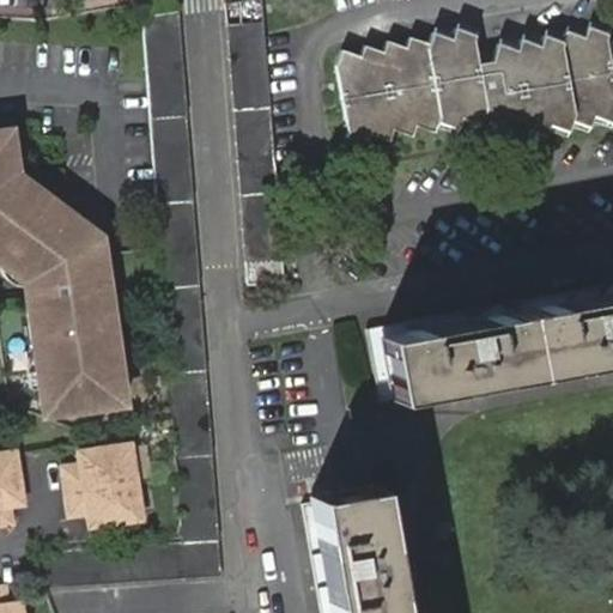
[(243,258),(280,254),(260,0),(253,0),(224,4),(243,258)]
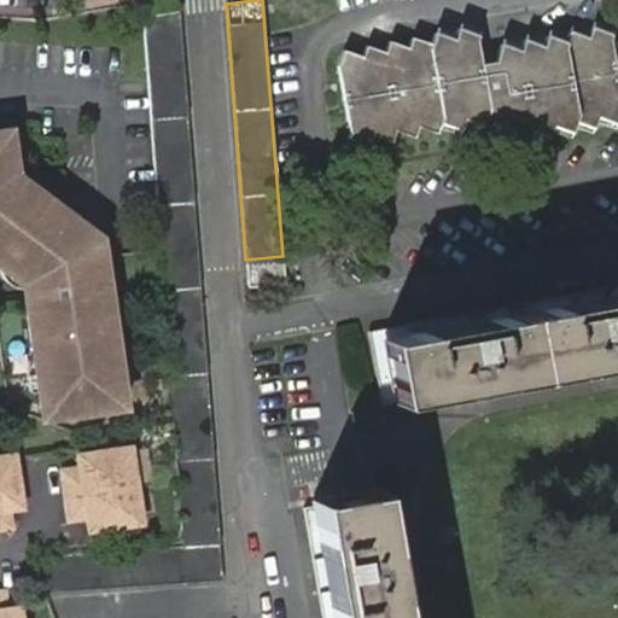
[(178,10),(143,13),(184,549),(29,558),(41,593),(222,583),(178,10)]
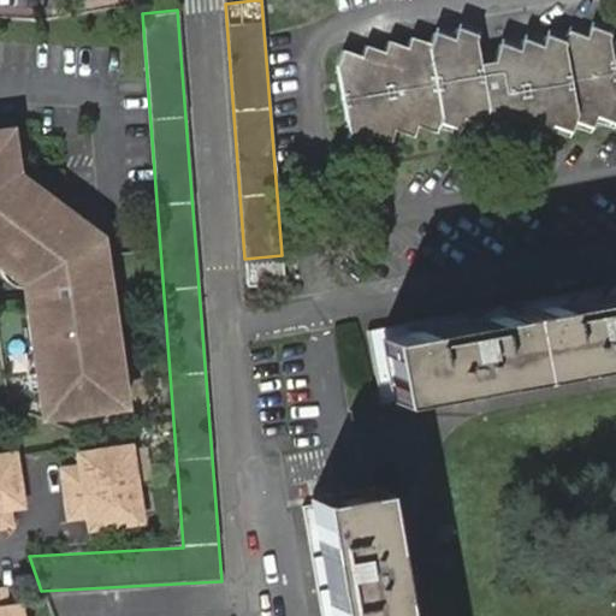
[(478,63),(475,51),(473,40),(474,35),(455,29),(451,37),(433,31),(430,42),(410,36),(407,47),(388,41),(383,52),(366,46),(361,55),(342,49),(336,65),(349,130),(347,138),(367,146),(371,134),(389,138),(394,130),(412,135),(415,124),(434,130),(438,119),(457,125),(461,117),(480,122),(484,112),(502,118),(505,125),(503,130),(522,137),(527,128),(546,134),(550,123),(568,129),(573,119),(591,124),(594,116),(612,122),(615,113),(615,86),(608,43),(610,36),(590,28),(586,39),(567,31),(562,42),(546,35),(540,47),(521,40),(517,49),(498,43),(496,53),(495,59),(478,63)]
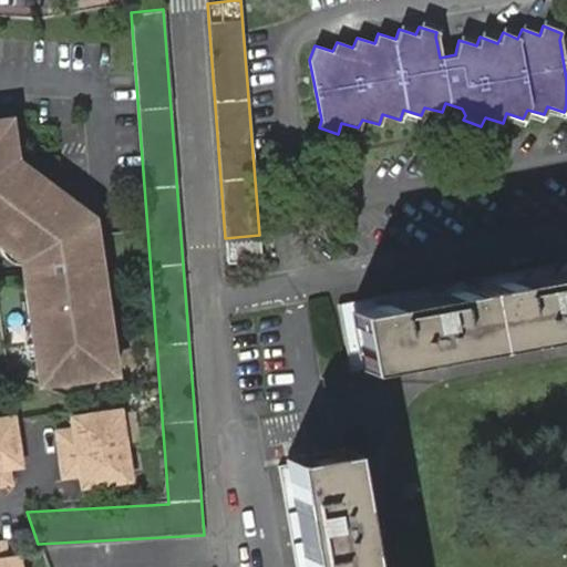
[(456,49),(437,47),(440,58),(455,54),(456,49)]
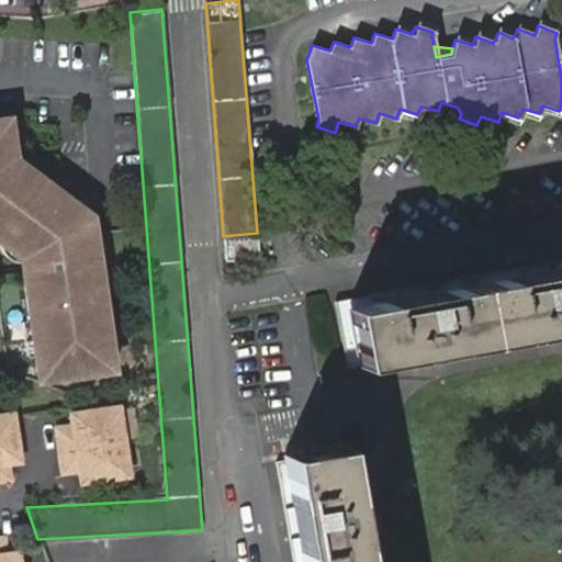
[(0,243),(20,259),(31,258),(37,261),(40,277),(23,279),(35,367),(46,366),(48,367),(51,369),(54,370),(57,371),(60,372),(65,373),(68,373),(70,373),(75,373),(78,372),(82,371),(87,370),(91,368),(94,366),(99,362),(102,360),(104,357),(115,355),(97,235),(85,236),(82,220),(70,210),(78,201),(13,153),(7,154),(1,120),(0,120),(0,243)]
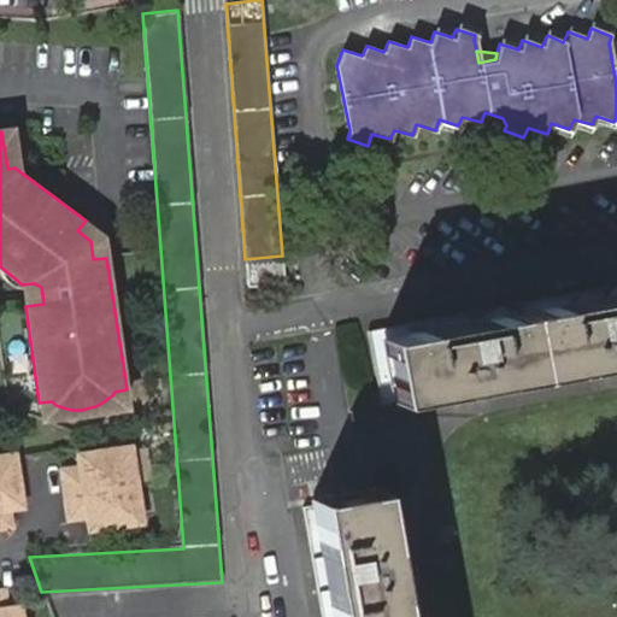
[(86,221),(77,230),(90,241),(93,259),(106,258),(104,239),(86,221)]
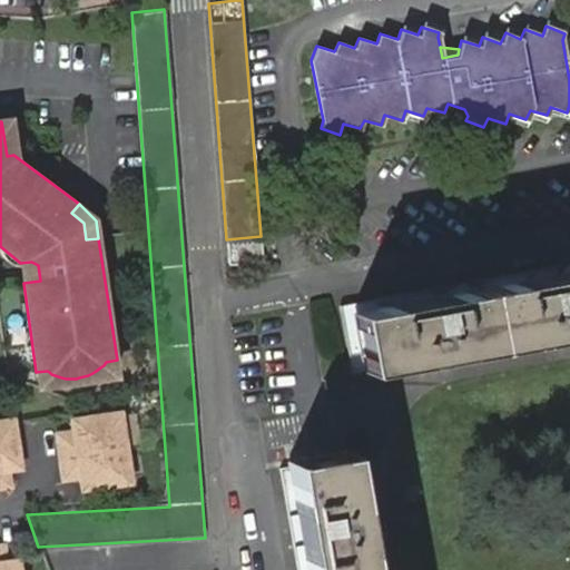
[(226,239),(227,263),(263,261),(261,236),(226,239)]
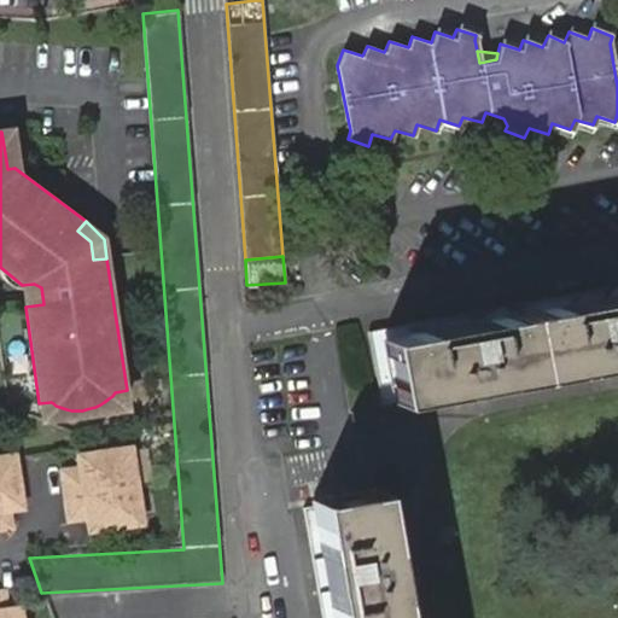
[(22,285),(25,307),(44,304),(41,287),(34,284),(22,285)]
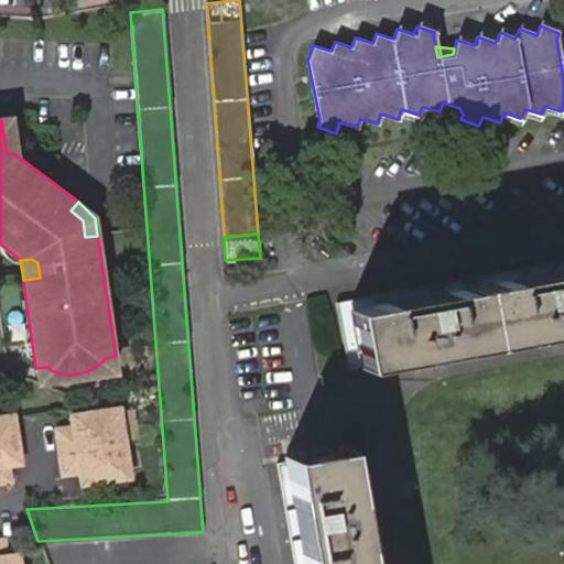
[(563,259),(335,303),(336,306),(398,294),(401,306),(429,301),(427,289),(519,272),(522,283),(551,278),(549,267),(563,262),(563,259)]
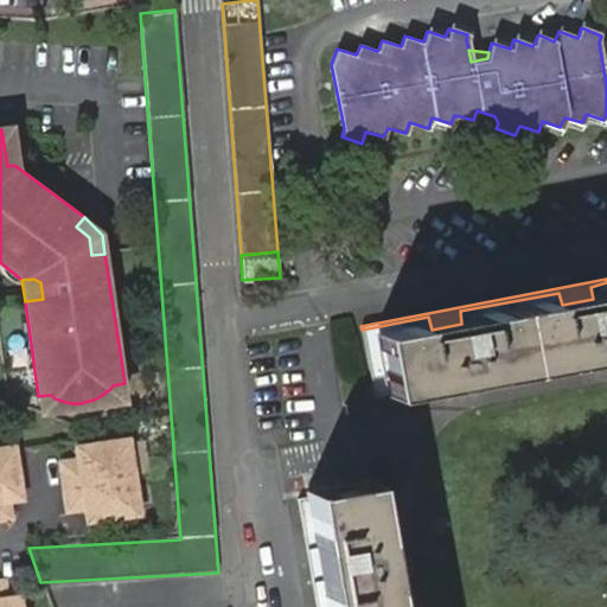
[(606,282),(590,287),(593,299),(562,305),(558,293),(460,311),(461,324),(432,330),(428,317),(362,330),(371,388),(606,344),(606,282)]
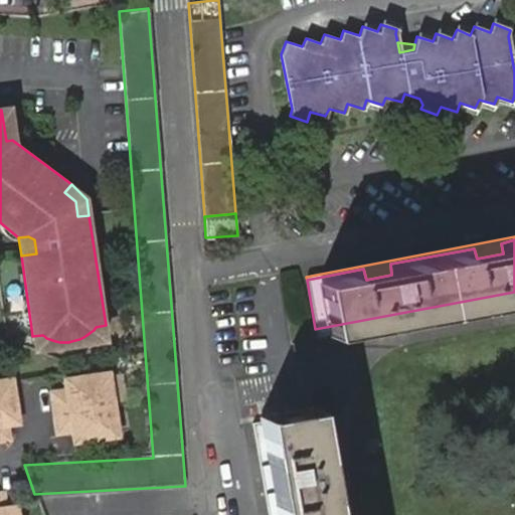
[(60,430),(75,427),(77,437),(124,428),(114,373),(67,381),(68,388),(53,391),(60,430)]
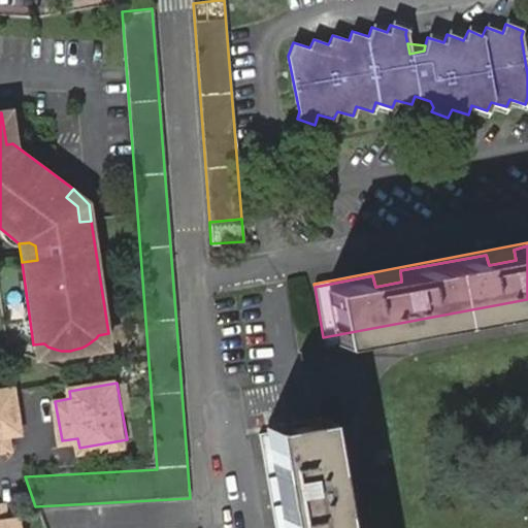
[(0,446),(13,443),(12,430),(21,429),(17,391),(0,393),(0,446)]
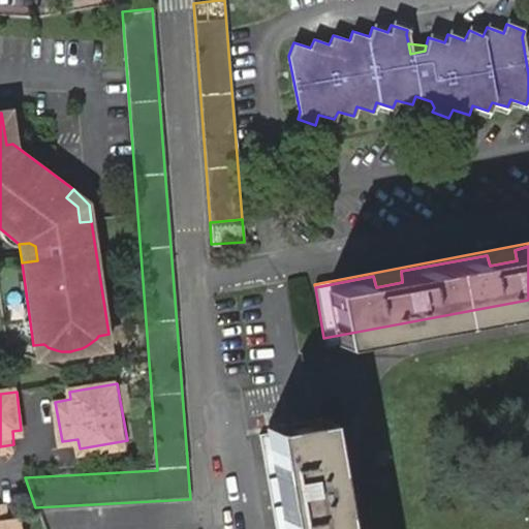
[(331,528),(314,426),(261,434),(270,477),(279,475),(284,503),(274,505),(278,528),(331,528)]
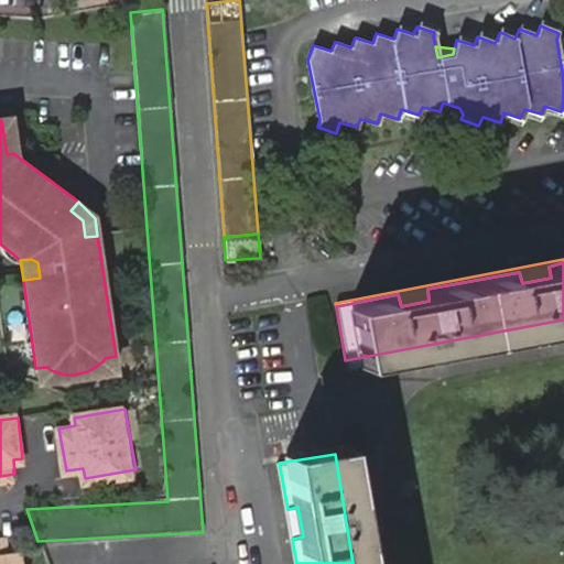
[(274,463),(291,563),(296,563),(292,539),(303,537),(297,507),(288,509),(279,463),(274,463)]
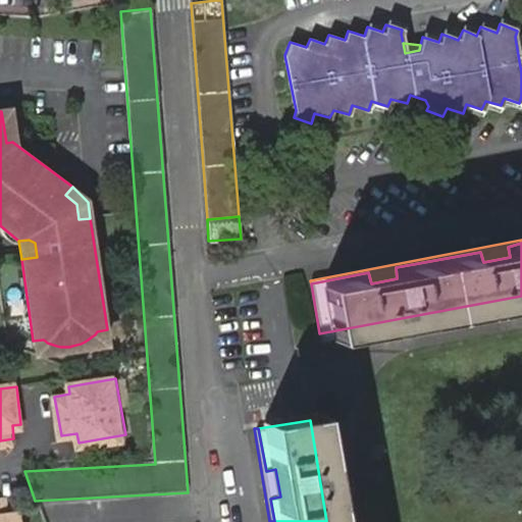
[(0,521),(20,521),(18,506),(11,507),(9,491),(0,492),(0,521)]
